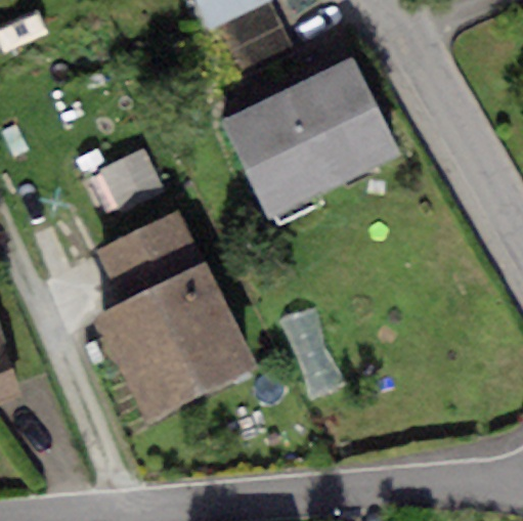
[(199,0),(213,29),(272,0),(199,0)]
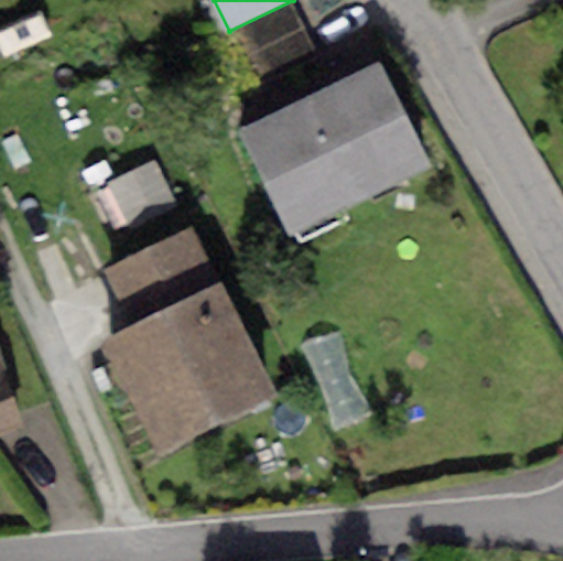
[(293,0),(229,31),(260,93),(325,61),(295,0),(293,0)]
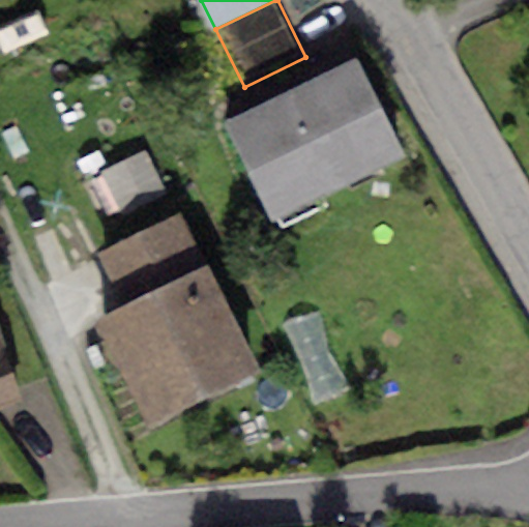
[(356,58),(227,120),(275,218),(405,156),(356,58)]
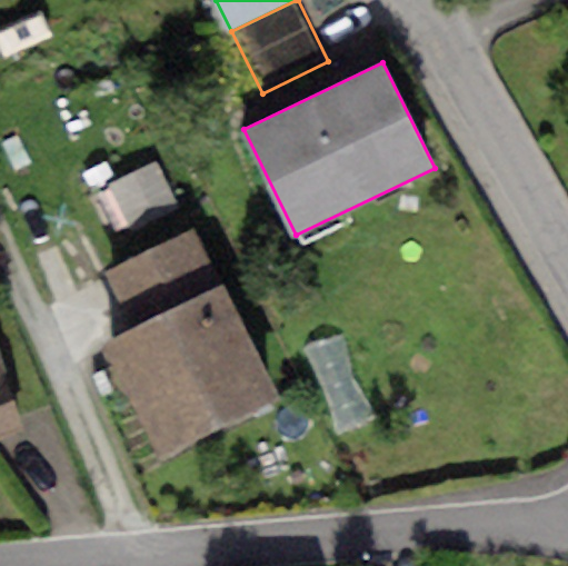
[(157,160),(110,182),(135,236),(182,214),(157,160)]
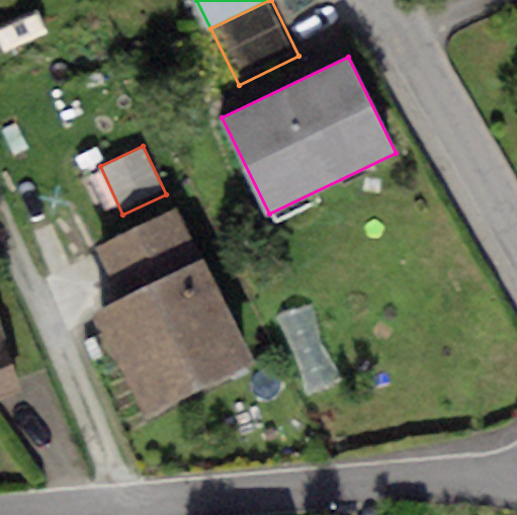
[(121,296),(203,258),(178,204),(97,243),(121,296)]
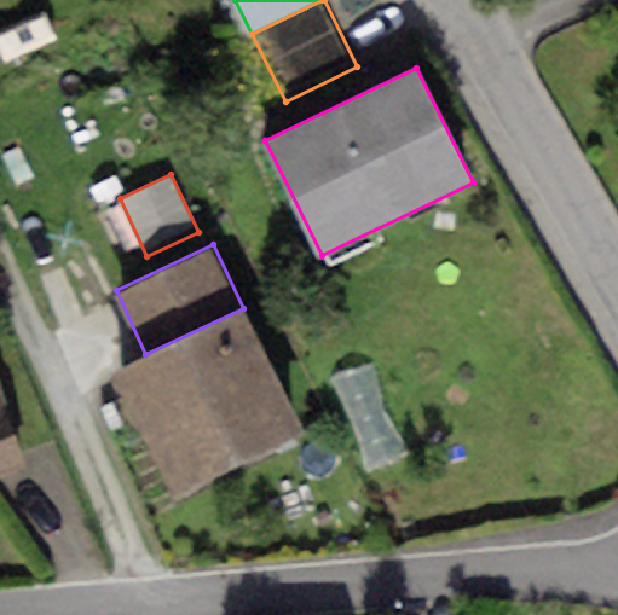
[(145,354),(113,372),(169,487),(299,424),(243,308),(145,354)]
